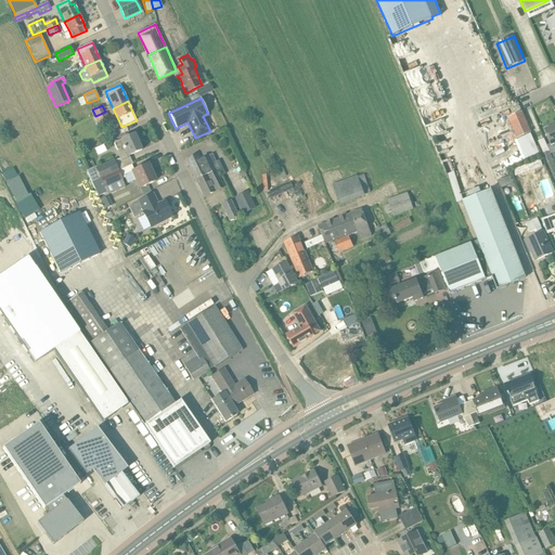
[(105,112),(95,116),(98,123),(108,118),(105,112)]
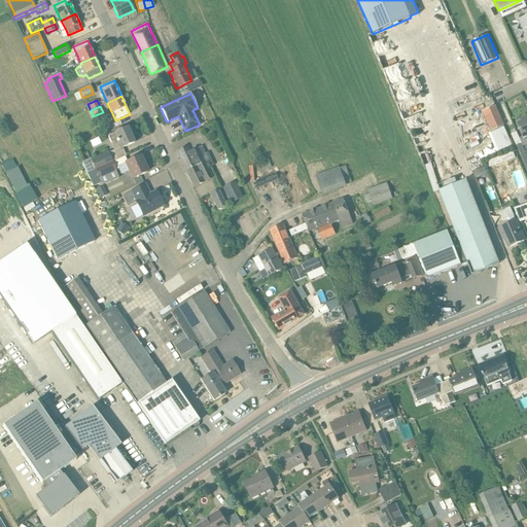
[(492,131),(494,130),(502,127),(503,126),(495,107),(484,112),(492,131)]
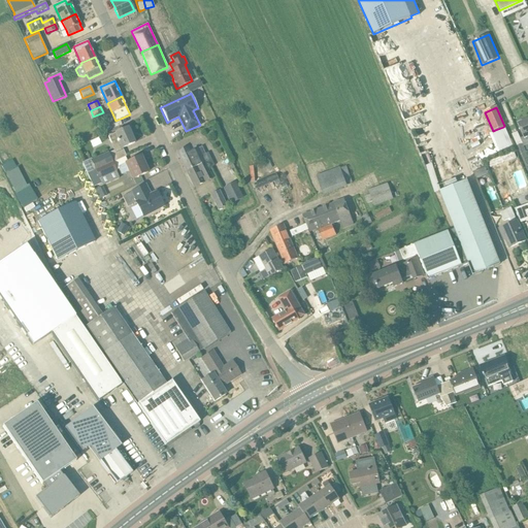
[(527,135),(527,119),(518,124),(524,138),(527,135)]
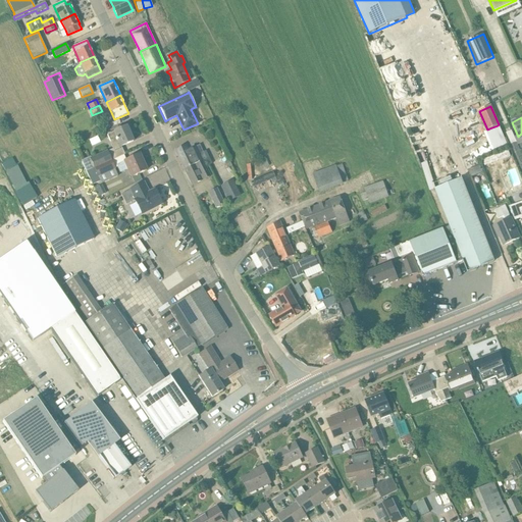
[(113,132),(107,135),(110,142),(114,151),(121,148),(121,147),(134,141),(126,125),(113,132)]
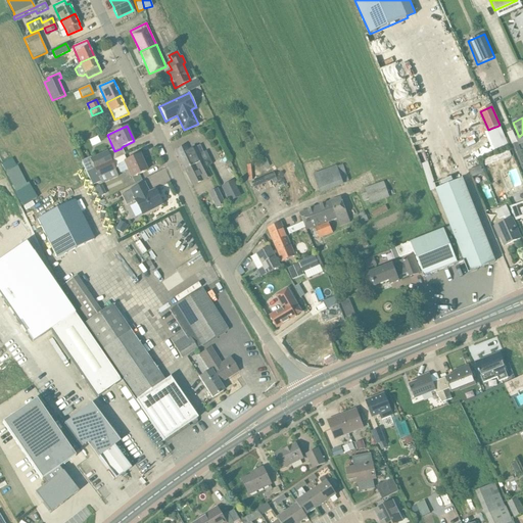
[(522,155),(518,143),(512,145),(521,165),(522,171),(522,155)]
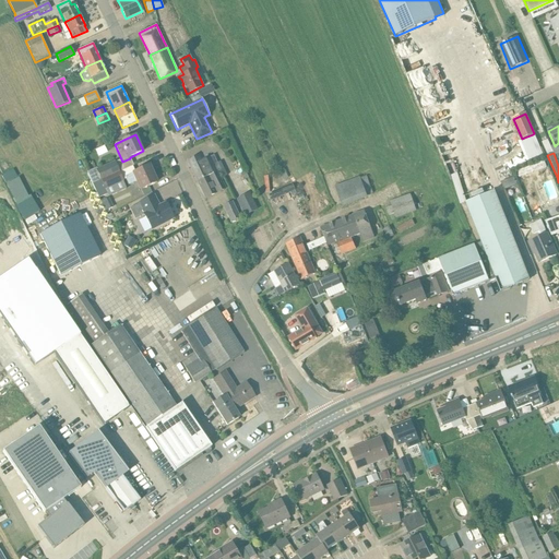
[(198,182),(217,173),(216,171),(219,170),(213,155),(201,162),(199,156),(188,161),(198,182)]
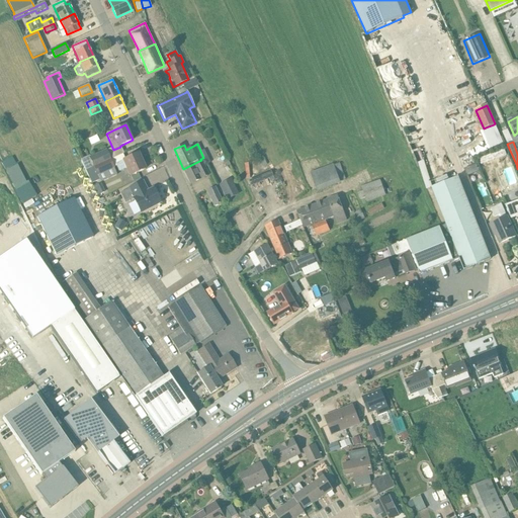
[(89,156),(81,160),(86,171),(110,160),(106,151),(106,150),(90,157),(89,156)]
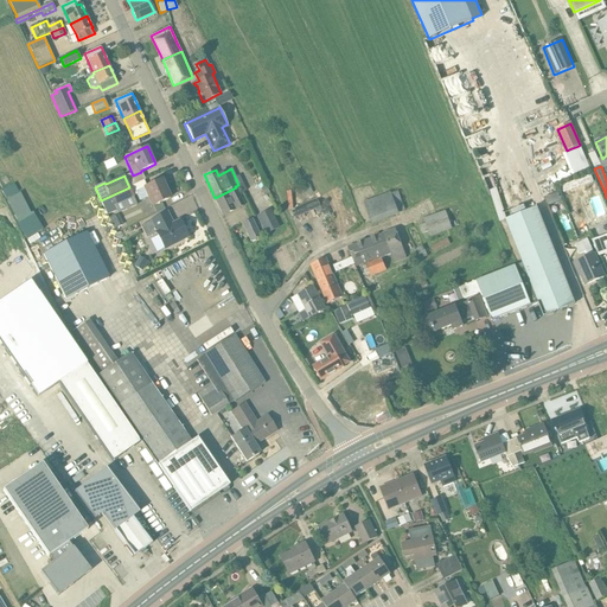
[(147,186),(135,192),(136,195),(140,202),(147,197),(152,206),(170,198),(161,180),(147,186)]
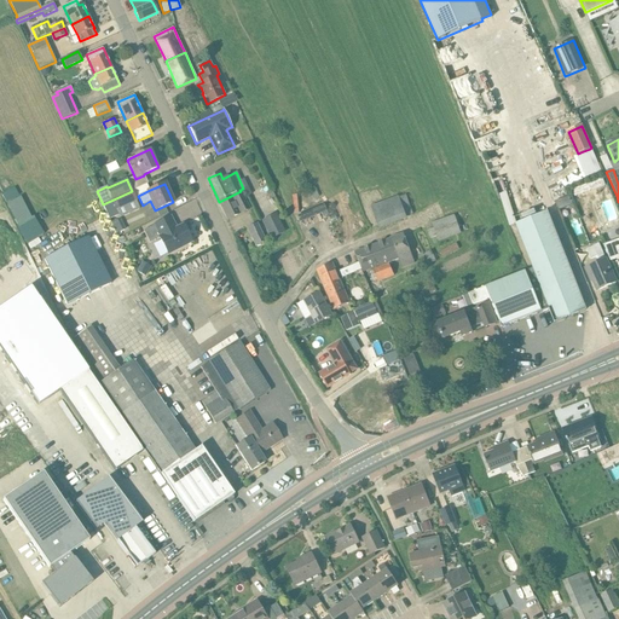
[(15,185),(0,192),(0,194),(24,243),(40,236),(15,185)]
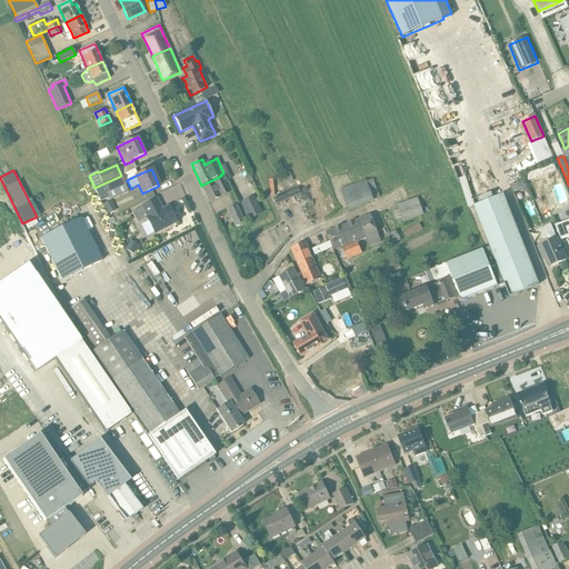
[(288,172),(283,175),(288,183),(292,181),(288,172)]
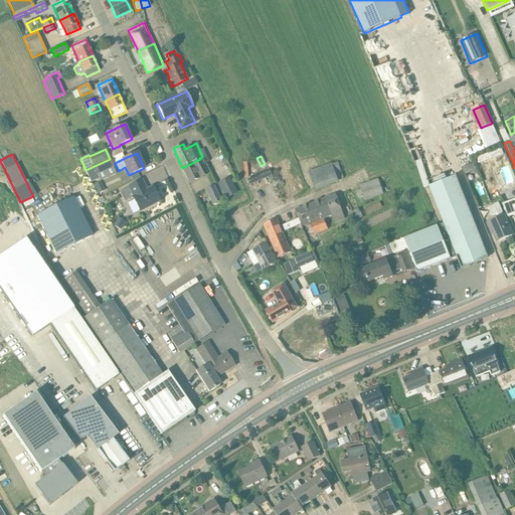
[(110,159),(86,170),(86,171),(91,182),(99,178),(101,181),(116,174),(112,167),(114,166),(110,159)]
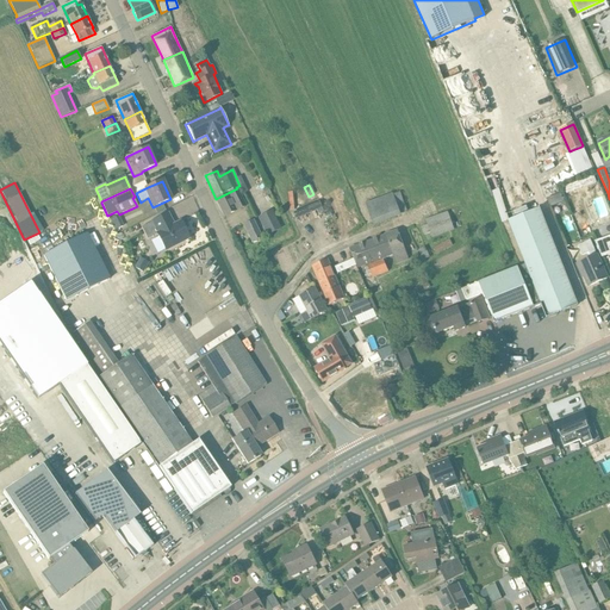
[(237,188),(216,199),(224,216),(246,206),(237,188)]
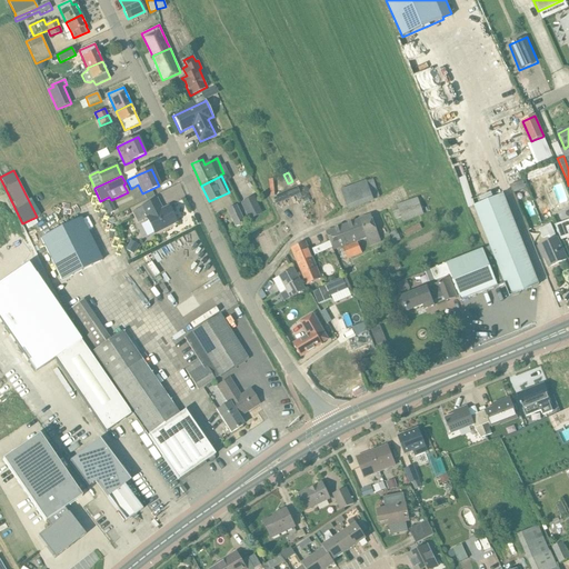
[(336,189),(343,210),(370,200),(362,179),(336,189)]
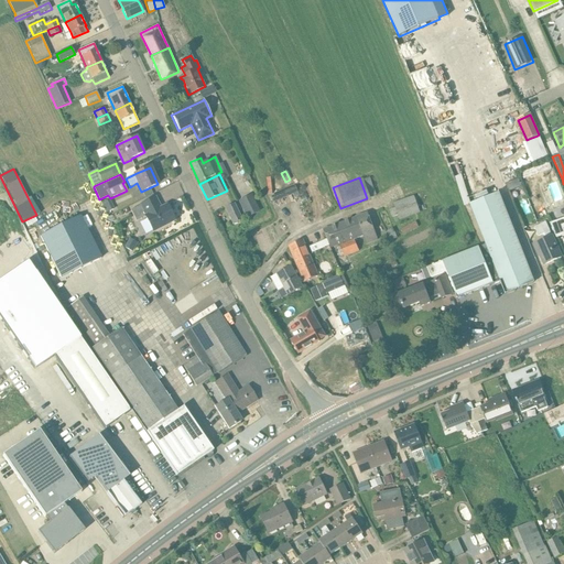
[(370,177),(364,180),(369,197),(376,195),(370,177)]
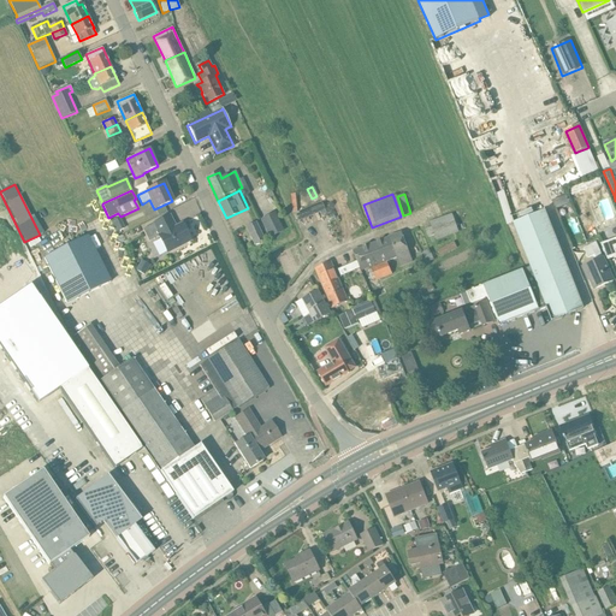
[(556,209),(569,203),(567,195),(552,200),(556,209)]
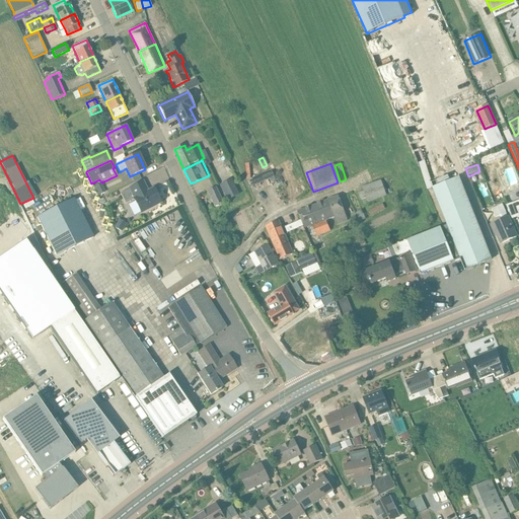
[(271,171),(248,181),(250,187),(270,178),(271,181),(275,180),(271,171)]
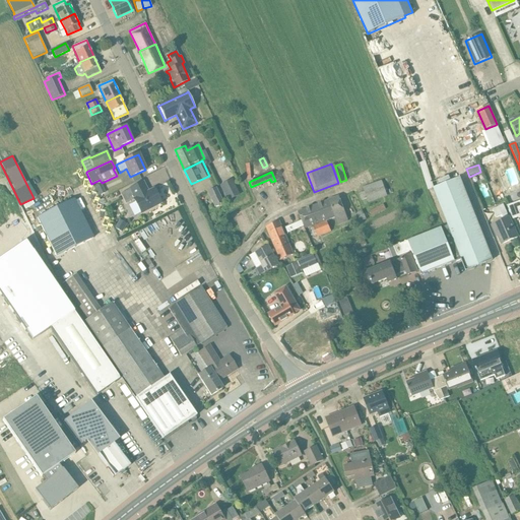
[(411,251),(421,274),(461,259),(466,271),(492,260),(459,178),(433,188),(448,225),(408,241),(411,251)]
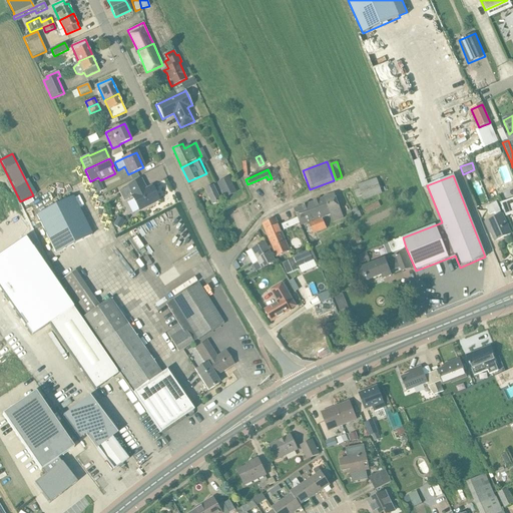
[(228,177),(216,182),(224,198),(235,192),(228,177)]
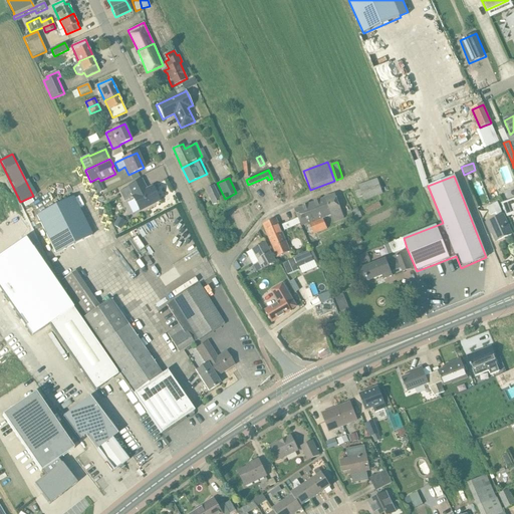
[(377,179),(358,186),(360,190),(354,192),(356,198),(362,196),(363,201),(382,194),(379,186),(382,185),(379,179),(377,180),(377,179)]
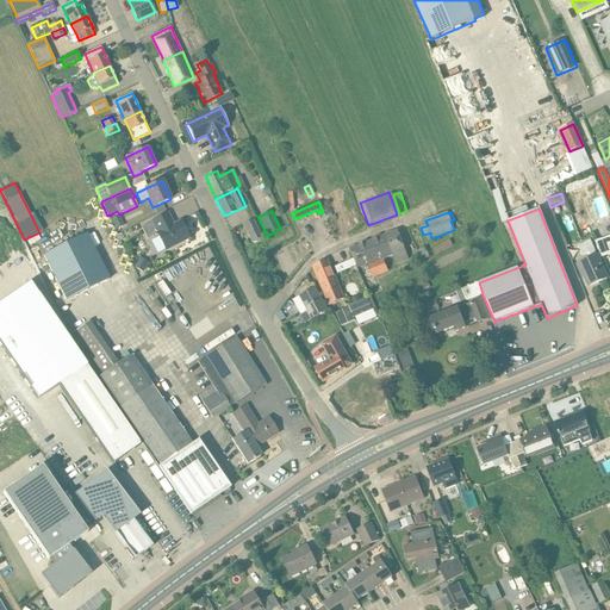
[(151,222),(142,228),(148,240),(157,235),(166,250),(188,238),(180,222),(174,225),(168,213),(151,222)]
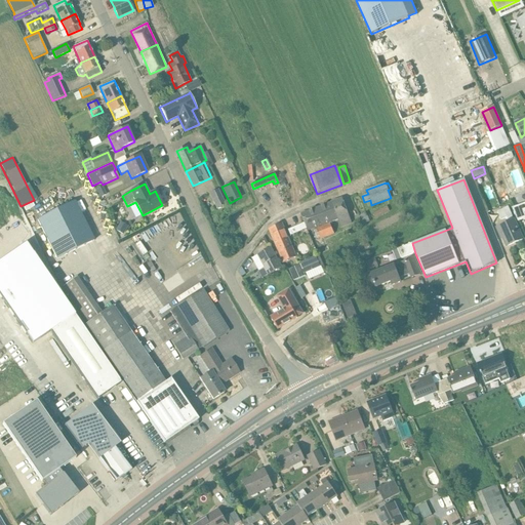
[(217,190),(209,194),(216,209),(226,204),(217,190)]
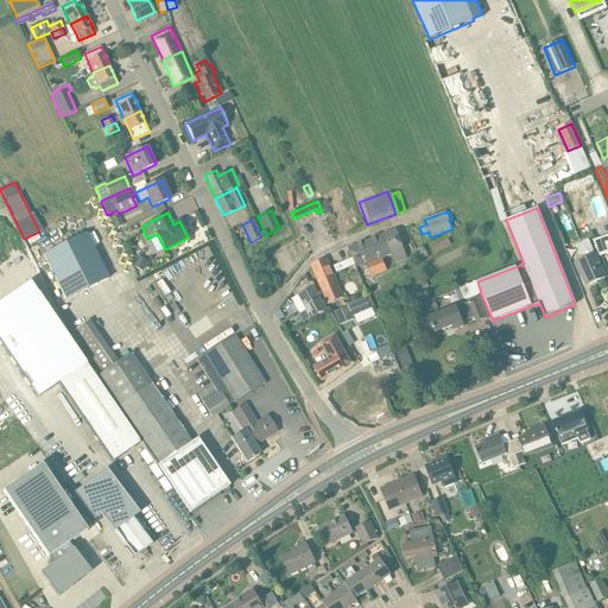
[(396,230),(348,247),(356,267),(392,254),(396,263),(406,259),(396,230)]
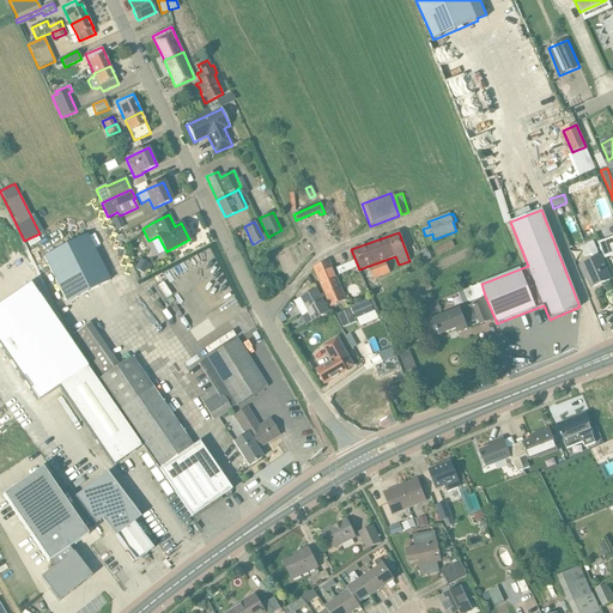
[(87,235),(44,255),(66,302),(110,280),(87,235)]
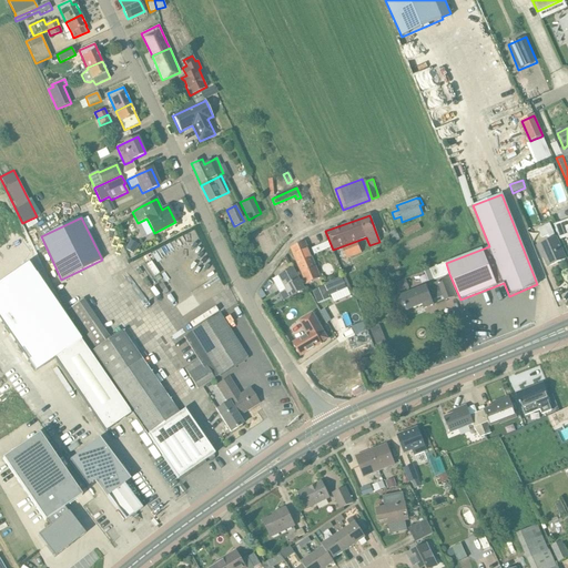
[(418,223),(404,230),(407,235),(422,229),(418,223)]
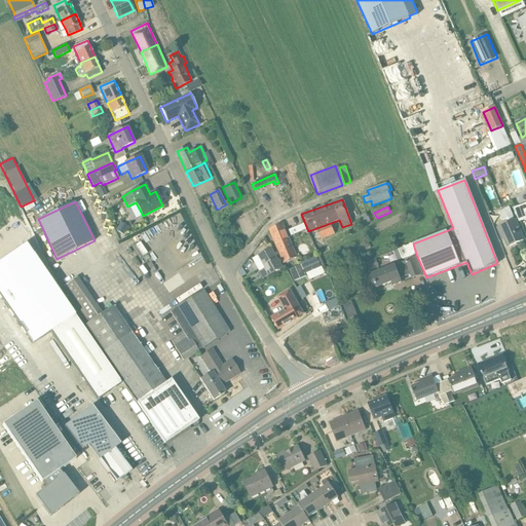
[(503,210),(498,212),(501,220),(508,218),(510,223),(498,227),(508,248),(524,240),(515,220),(510,207),(503,210)]
